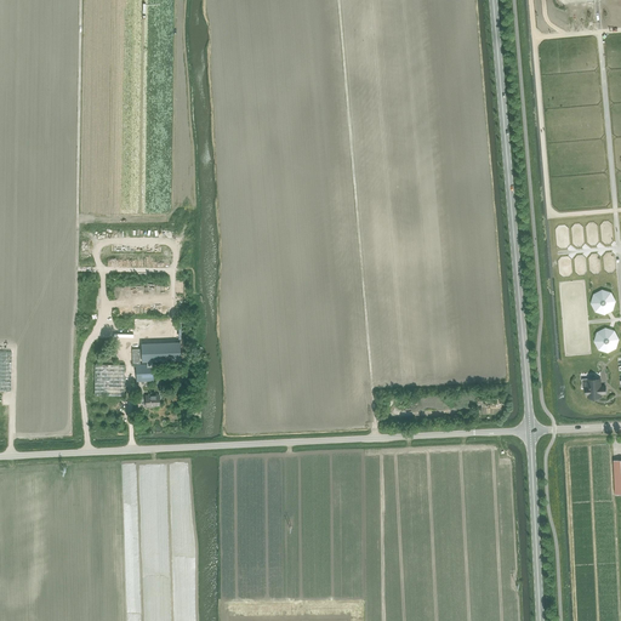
[(620,329),(598,330),(600,370),(619,369),(617,354),(620,353),(620,346),(620,345),(620,329)]
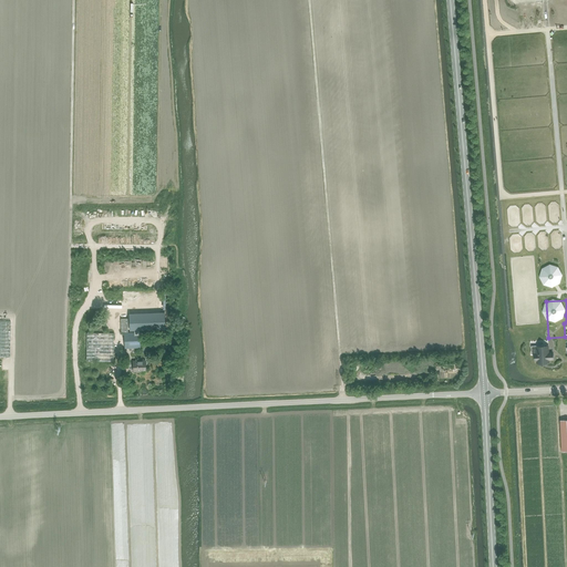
[(0,357),(10,357),(10,321),(0,321),(0,357)]
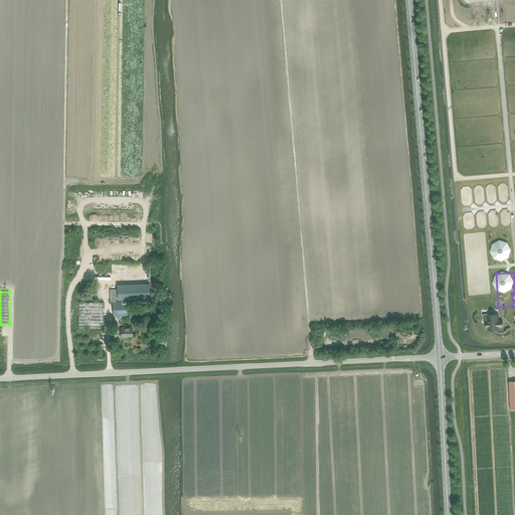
[(113,297),(113,302),(114,316),(128,316),(127,297),(113,297)]
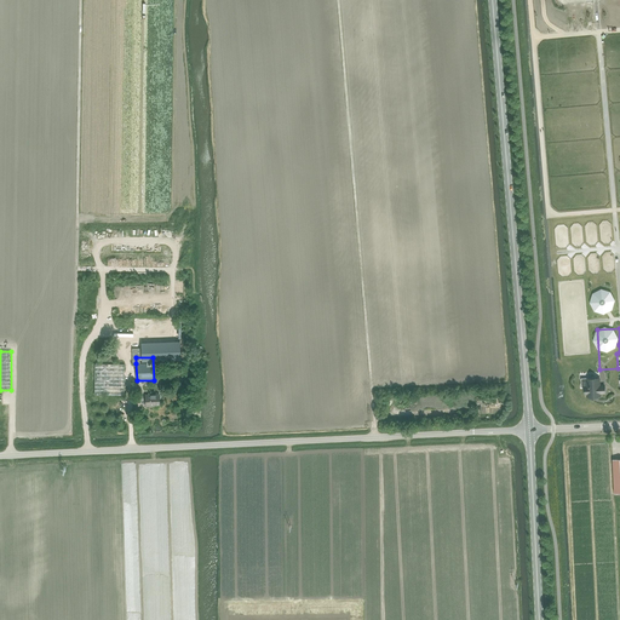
[(75,395),(125,396),(125,365),(75,365),(75,395)]
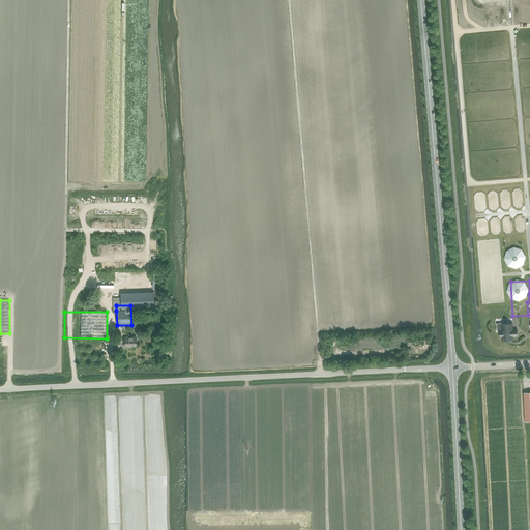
[(501,330),(500,330),(500,331),(500,336),(502,336),(502,340),(505,340),(513,340),(512,336),(517,335),(517,329),(512,330),(512,324),(509,324),(501,324),(501,330)]
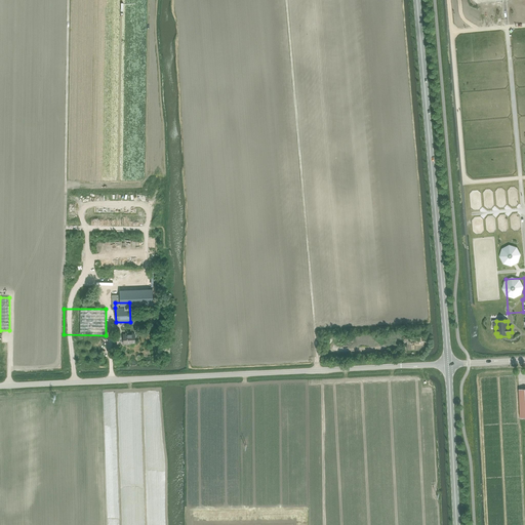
[(134,334),(123,334),(123,344),(128,344),(128,342),(135,342),(134,334)]
